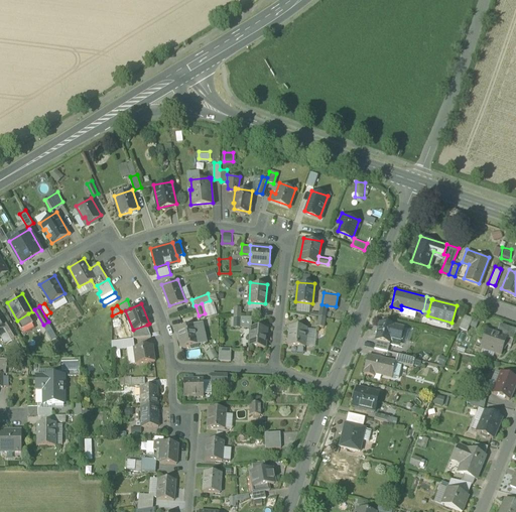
[(171,315),(174,325),(182,323),(179,312),(171,315)]
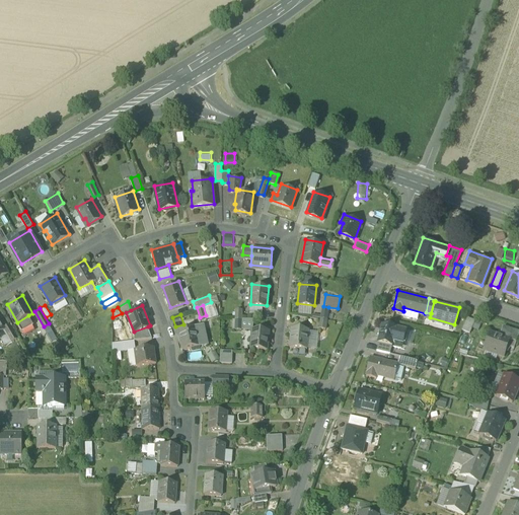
[(33,322),(28,315),(17,322),(21,329),(33,322)]
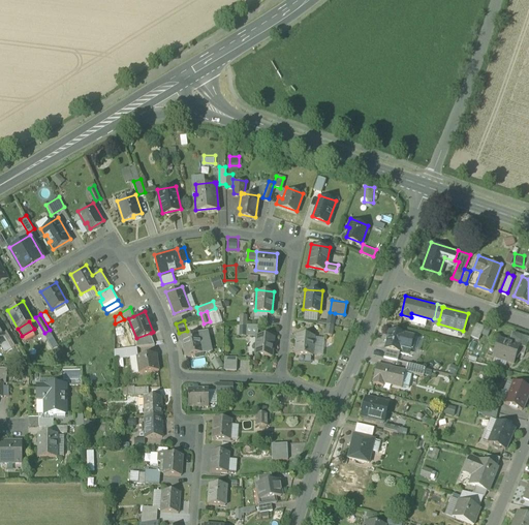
[(471,334),(478,337),(484,325),(476,321),(471,334)]
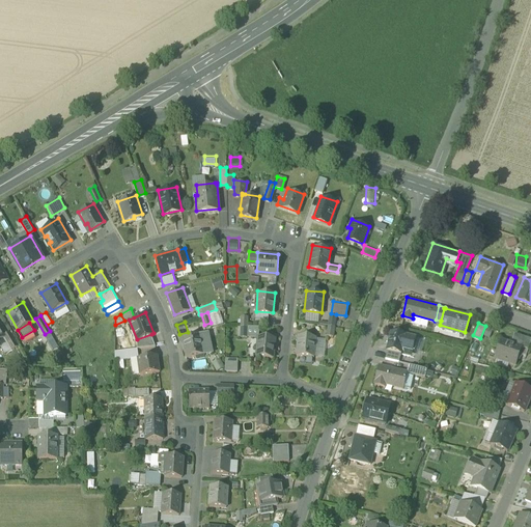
[(258,325),(247,325),(247,335),(258,334),(258,325)]
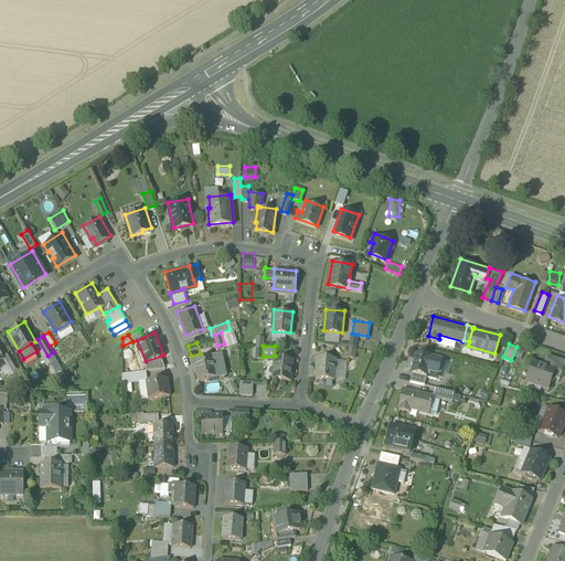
[(4,355),(12,370),(18,367),(9,351),(4,355)]
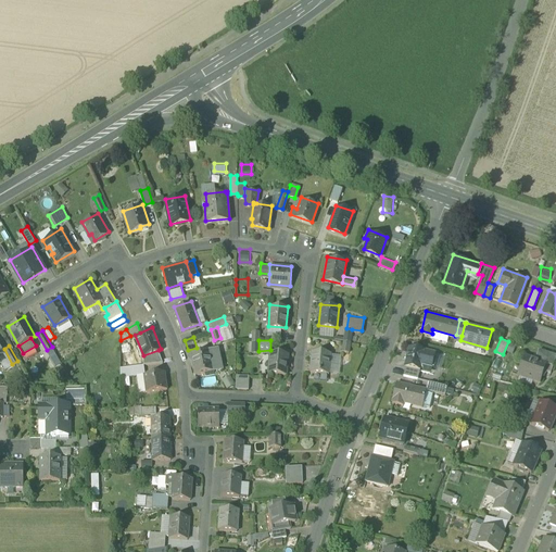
[(217,346),(209,348),(213,368),(222,366),(217,346)]
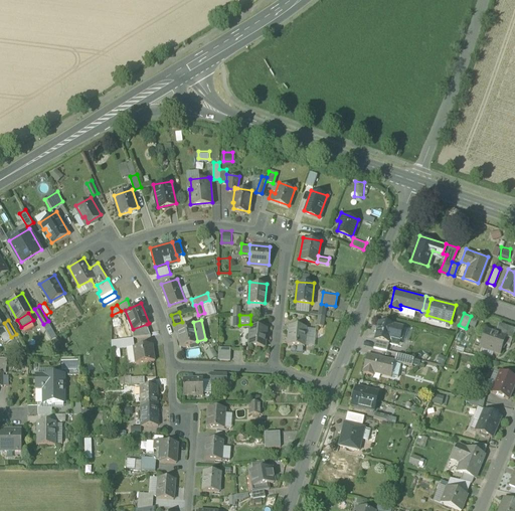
[(389,341),(390,337),(399,339),(402,326),(379,320),(375,338),(389,341)]
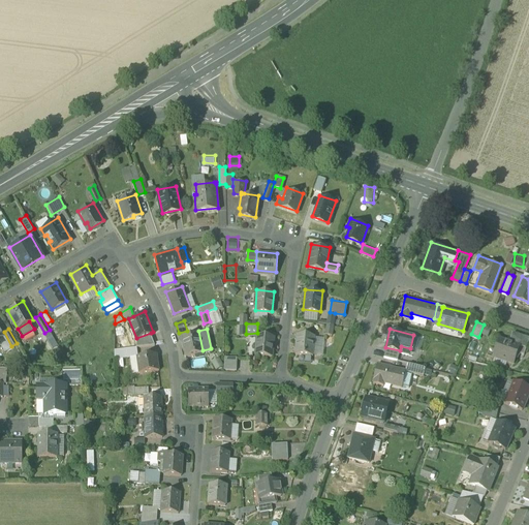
[(57,342),(50,330),(44,333),(52,345),(57,342)]
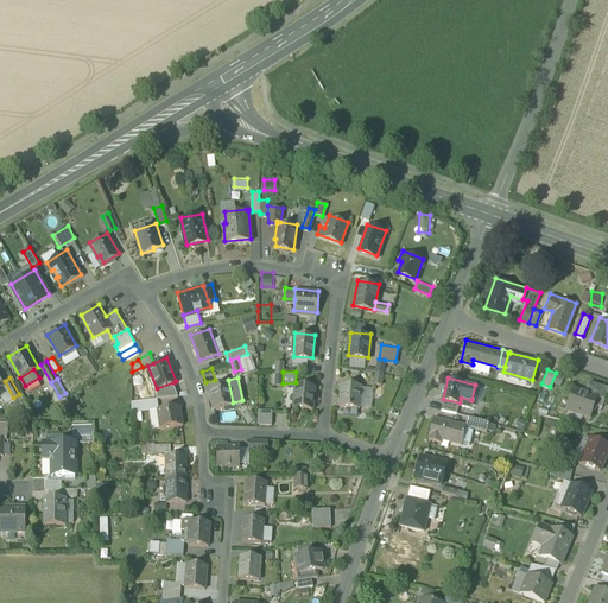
[(607,386),(589,379),(584,391),(597,395),(595,404),(601,406),(607,386)]
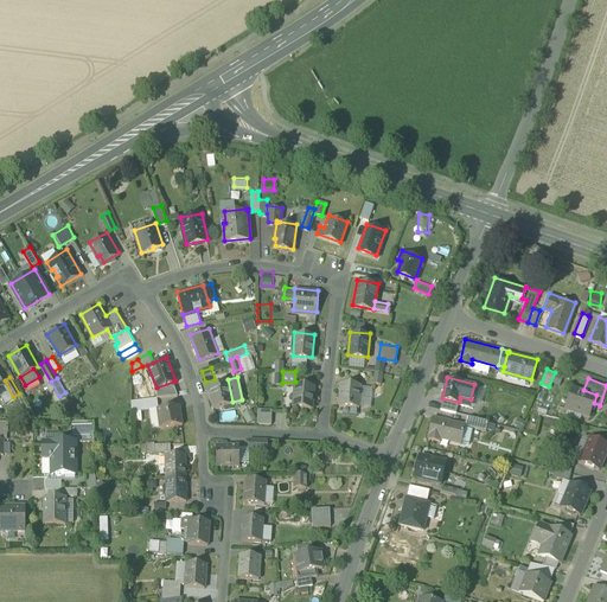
[(213,407),(232,402),(228,379),(209,384),(213,407)]
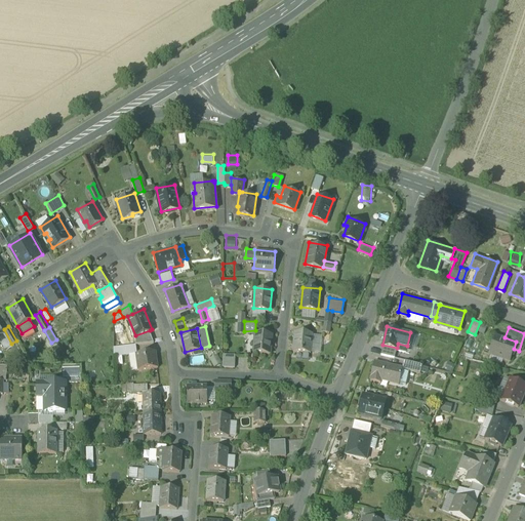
[(293,350),(310,351),(312,331),(294,329),(293,350)]
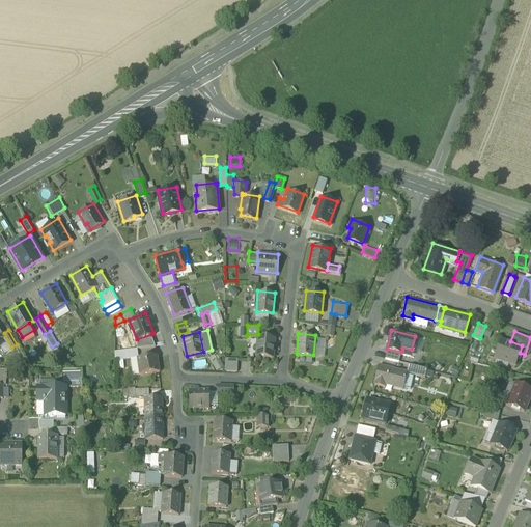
[(137,347),(156,344),(151,334),(137,339),(137,347)]
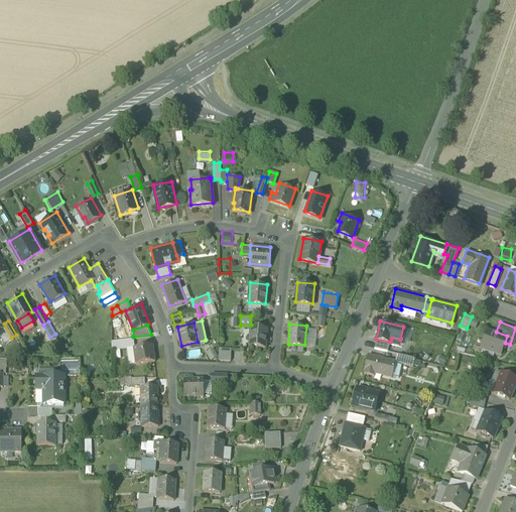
[(249,345),(265,346),(267,327),(251,325),(249,345)]
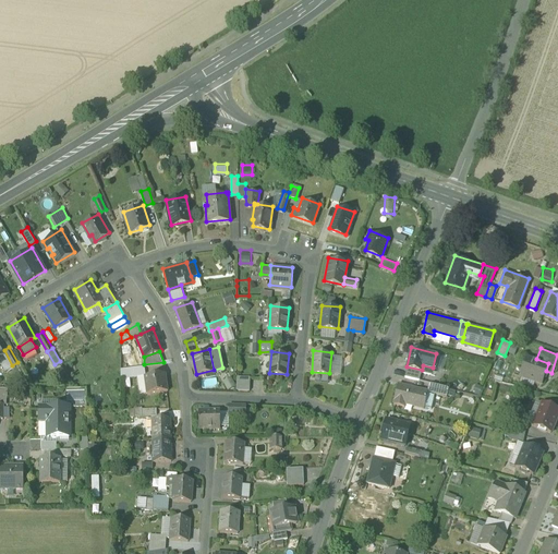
[(542,382),(546,371),(548,363),(536,359),(525,356),(519,374),(542,382)]
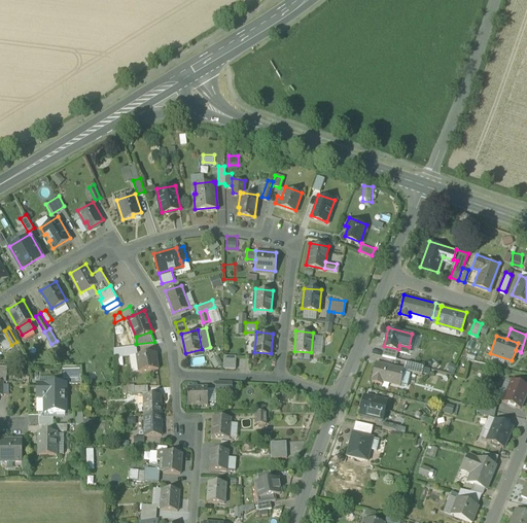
[(114,356),(137,353),(136,344),(114,346),(114,356)]
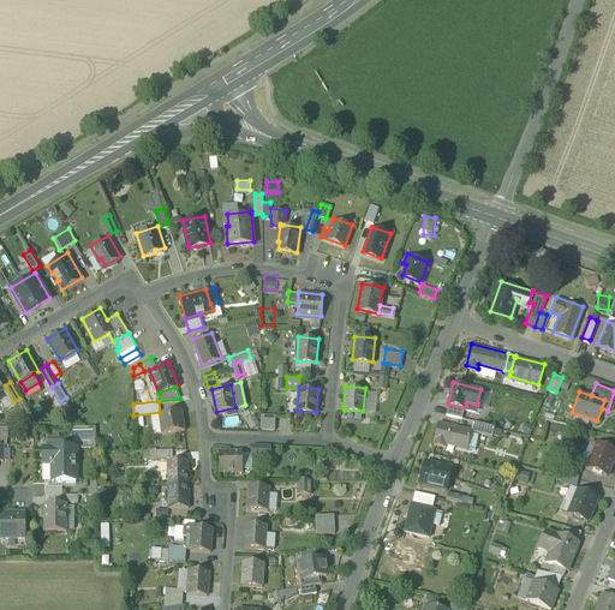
[(446,413),(463,417),(465,407),(448,404),(446,413)]
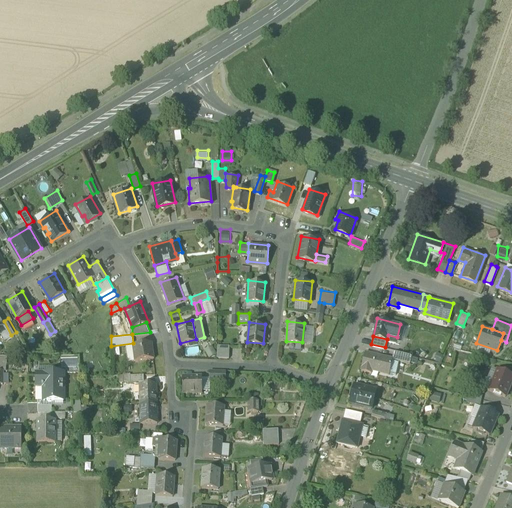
[(151,341),(133,343),(135,359),(153,356),(151,341)]
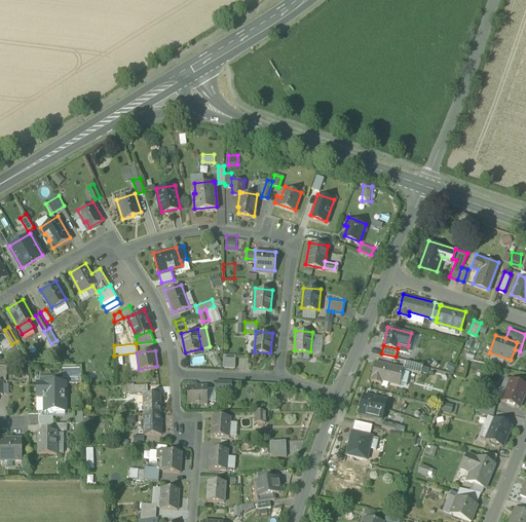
[(219,352),(211,356),(214,365),(222,362),(219,352)]
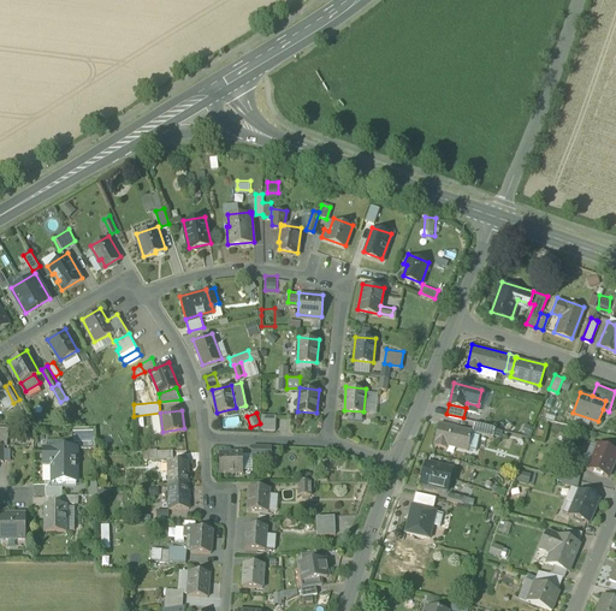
[(261,428),(276,428),(276,414),(261,414),(261,428)]
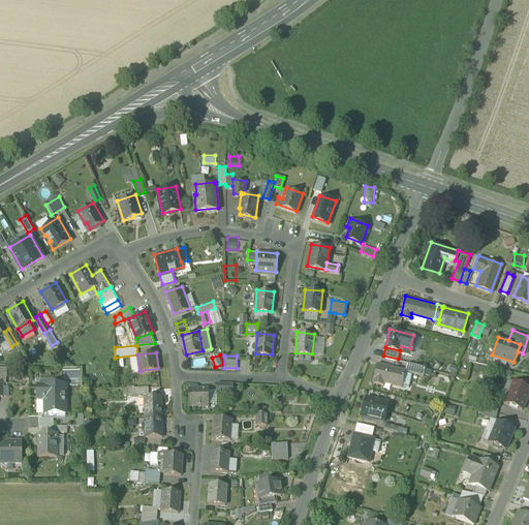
[(405,370),(424,374),(425,366),(407,362),(405,369),(405,370)]
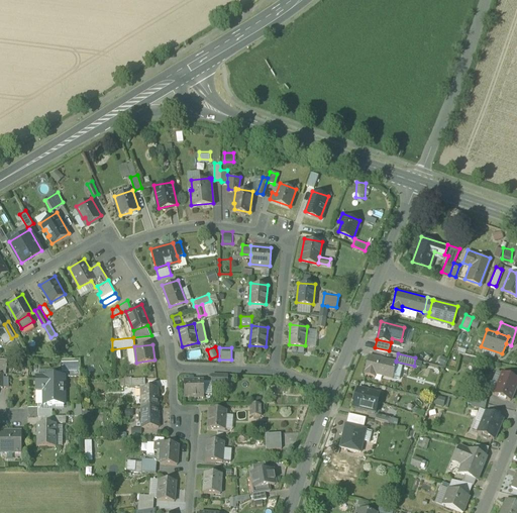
[(376,372),(392,376),(396,362),(396,361),(369,354),(365,373),(375,375),(376,372)]
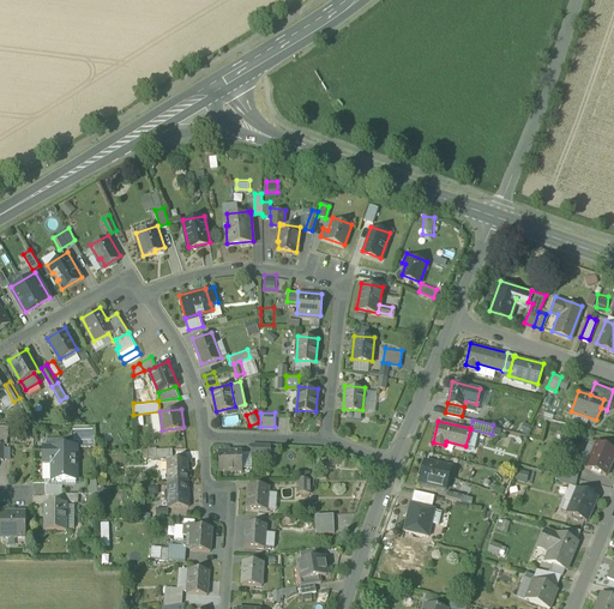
[(587,465),(606,472),(613,452),(613,446),(596,440),(587,465)]
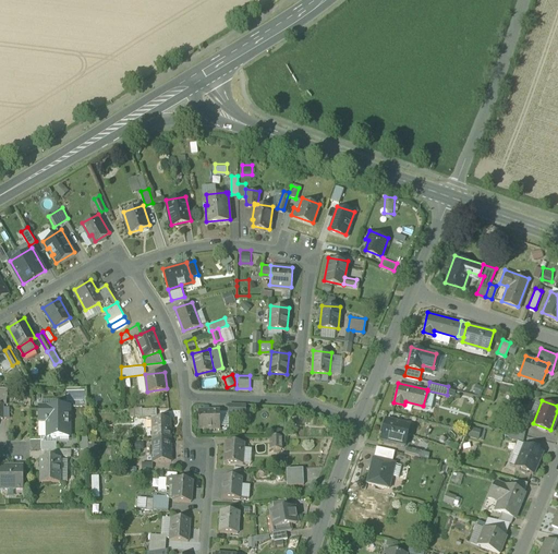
[(228,413),(245,414),(245,404),(229,402),(228,413)]
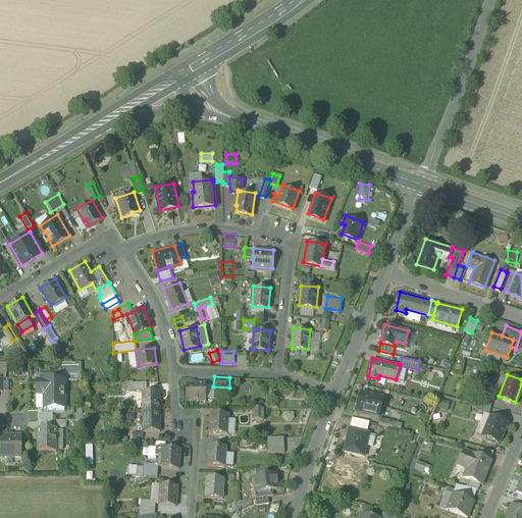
[(36,377),(36,392),(44,392),(44,406),(52,406),(65,406),(65,377),(36,377)]
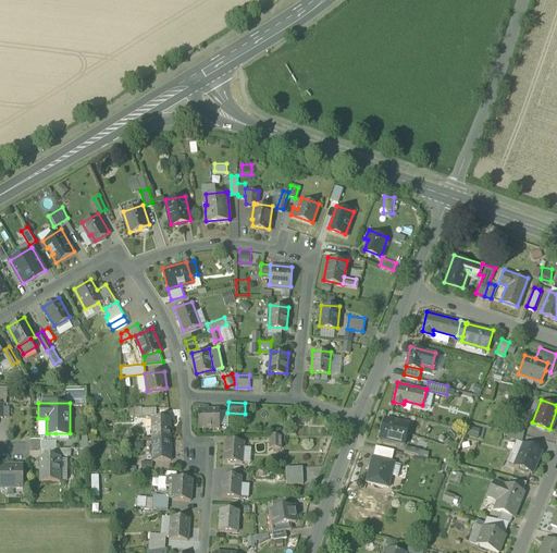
[(131,405),(131,415),(153,415),(153,405),(131,405)]
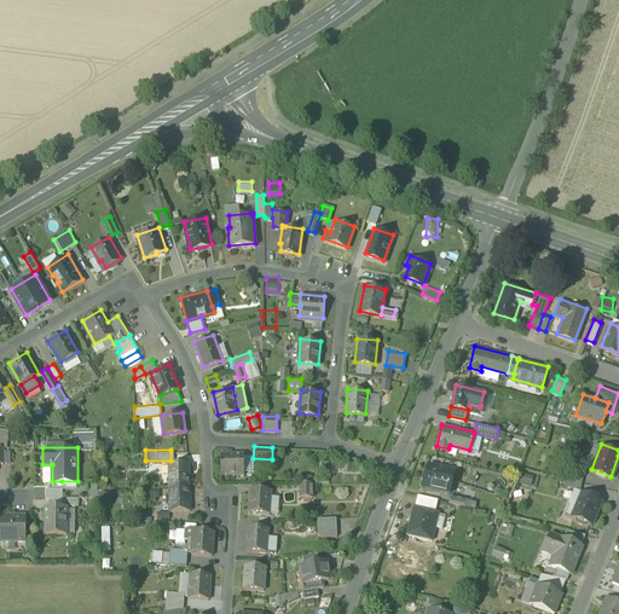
[(220,452),(220,473),(244,471),(243,452),(220,452)]
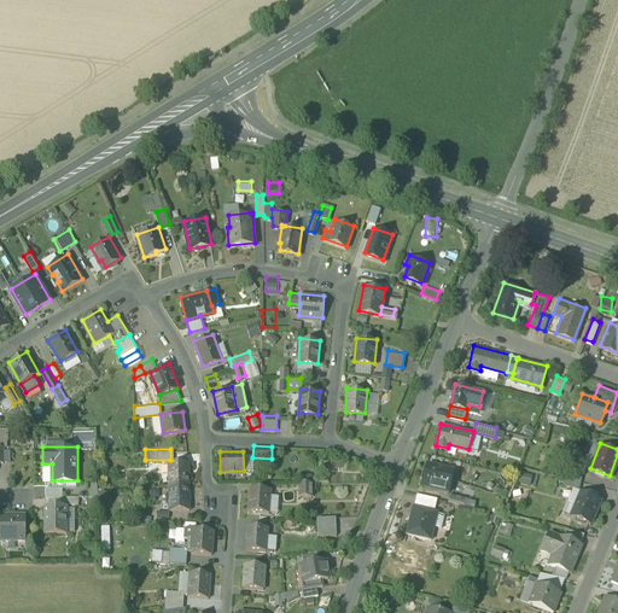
[(169,461),(169,484),(188,484),(188,461),(169,461)]
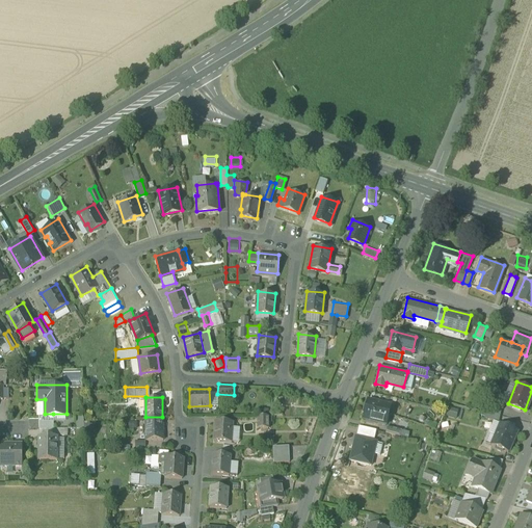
[(364,417),(387,422),(391,403),(368,398),(364,417)]
